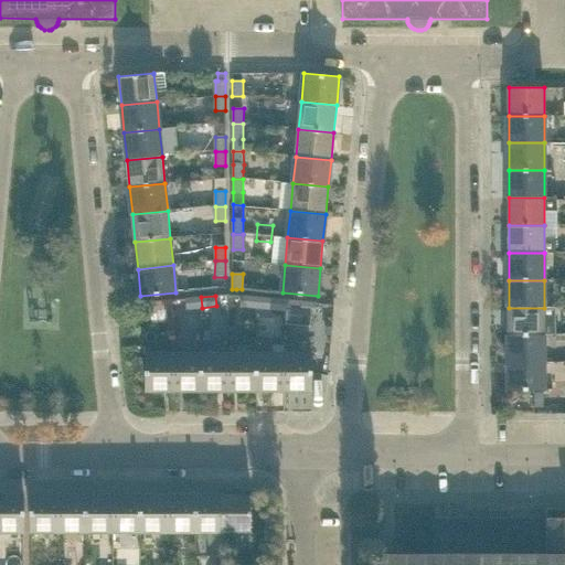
[(256,308),(257,297),(242,296),(241,307),(256,308)]
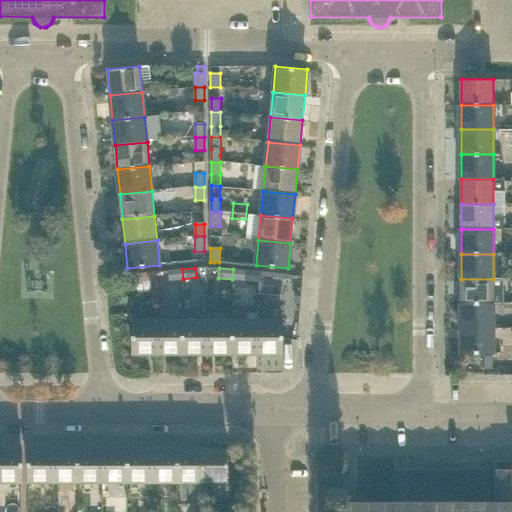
[(170,280),(183,279),(182,269),(169,271),(170,280)]
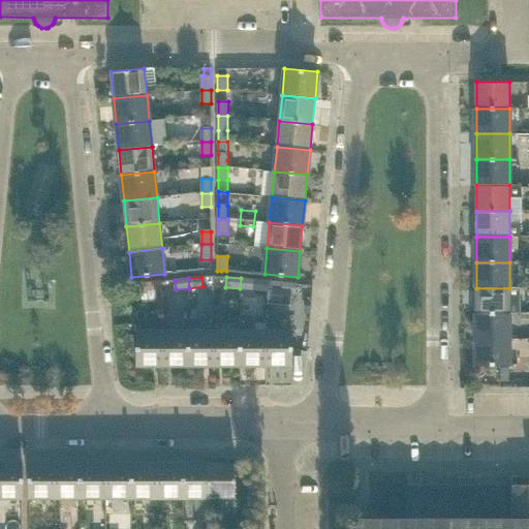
[(241,278),(240,288),(253,289),(254,279),(241,278)]
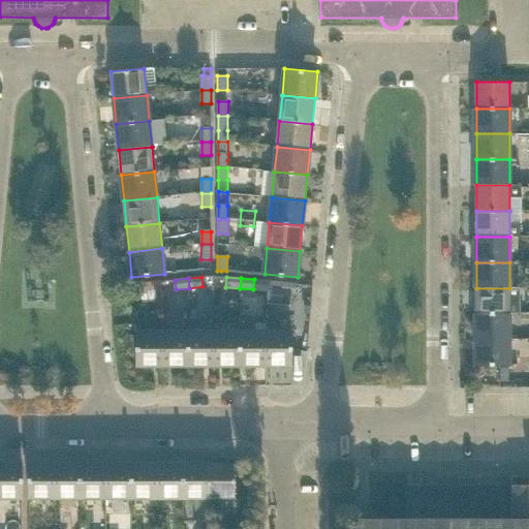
[(147,290),(161,288),(160,281),(146,282),(132,283),(133,293),(147,292),(147,290)]
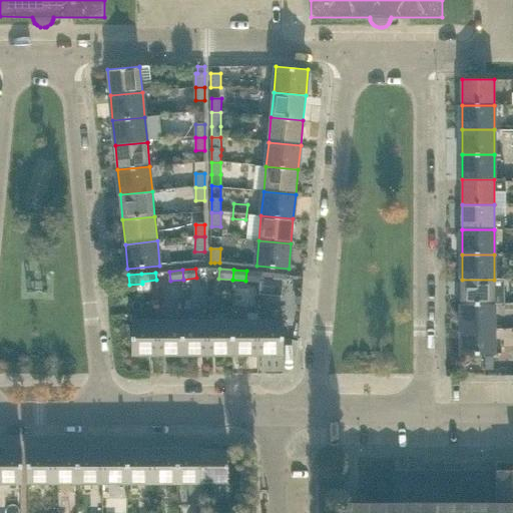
[(287,285),(288,276),(275,274),(274,284),(287,285)]
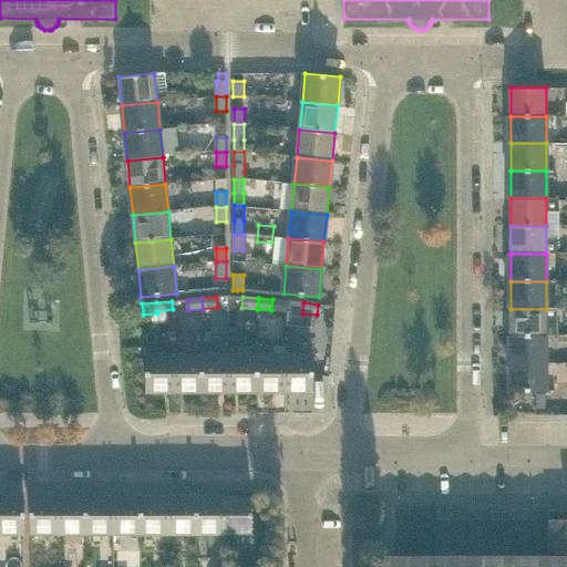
[(546,336),(546,309),(511,309),(511,336),(546,336)]
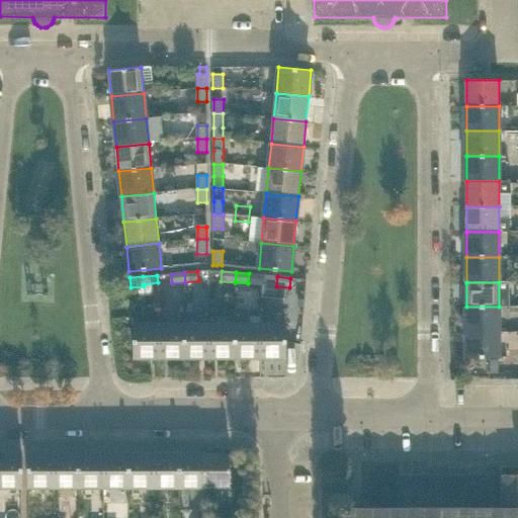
[(499,332),(499,307),(466,307),(466,332),(499,332)]
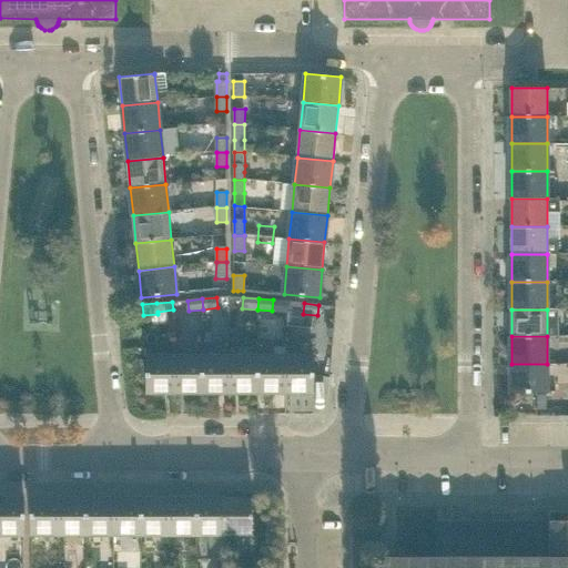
[(146,392),(175,392),(175,356),(146,356),(146,392)]
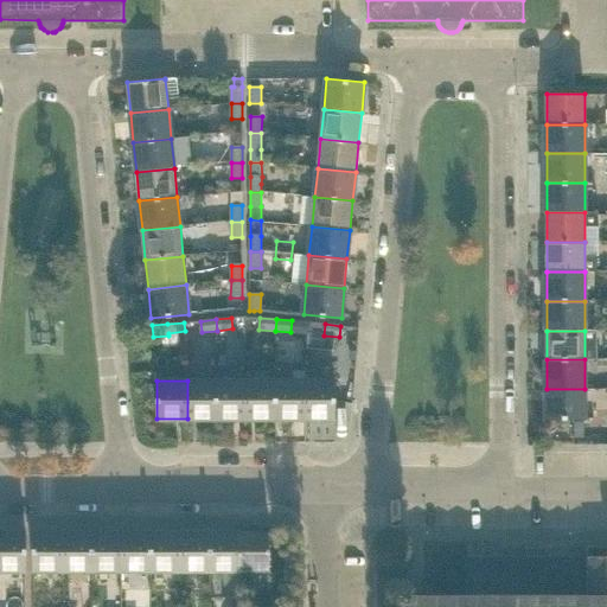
[(187,419),(216,419),(217,381),(187,381),(187,419)]
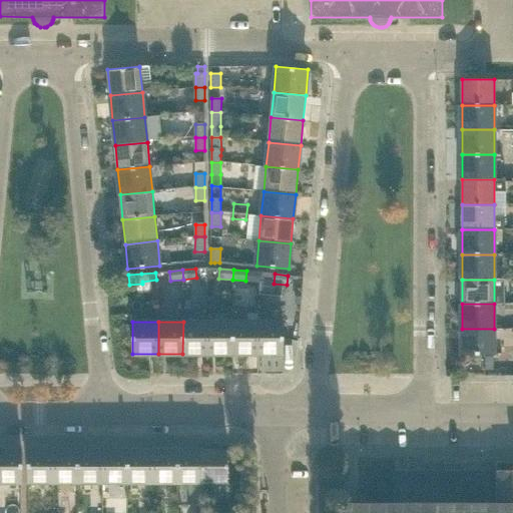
[(182,354),(207,354),(207,322),(183,322),(182,354)]
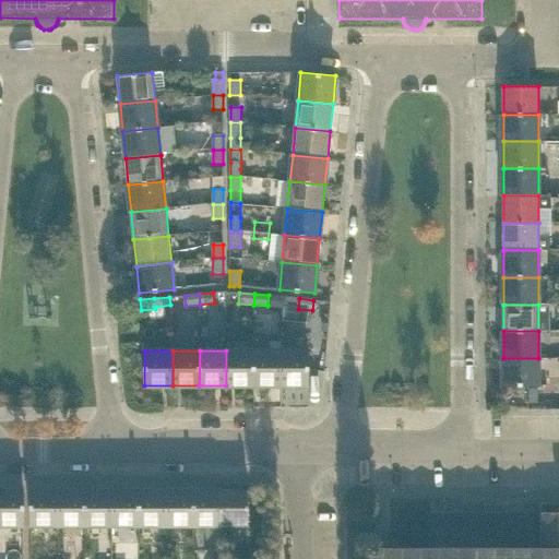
[(226,385),(253,385),(253,351),(226,351),(226,385)]
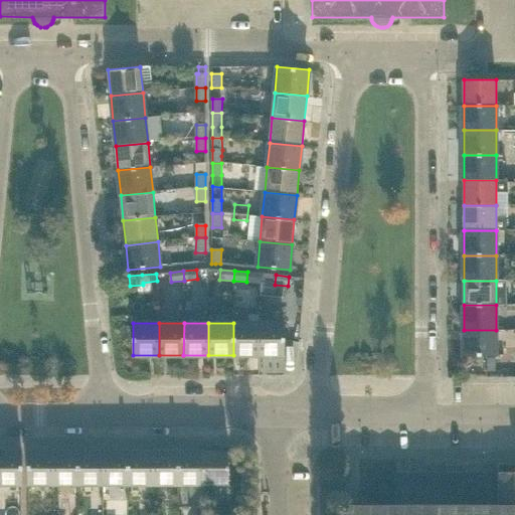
[(233,355),(259,355),(259,323),(233,323),(233,355)]
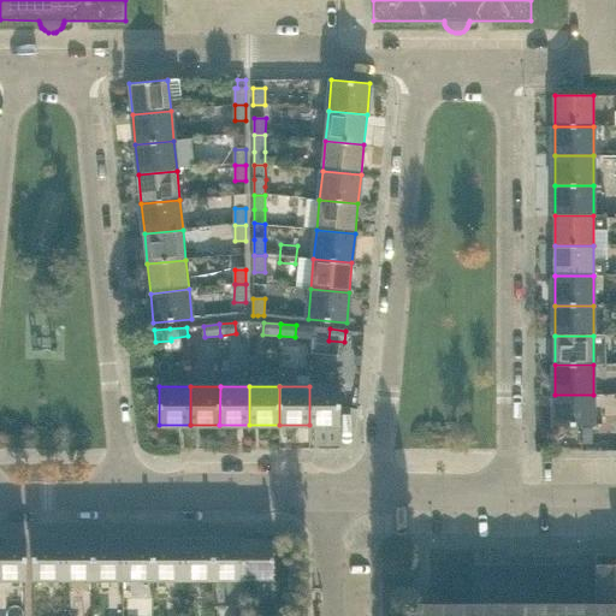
[(309,425),(339,425),(341,386),(309,386),(309,425)]
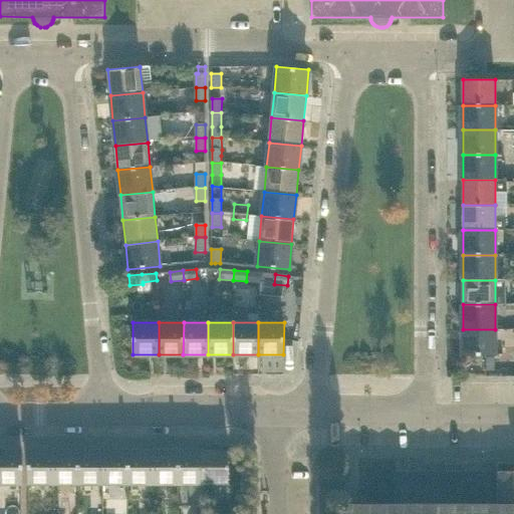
[(495,354),(495,329),(463,329),(463,354),(484,354),(484,372),(494,372),(493,354),(495,354)]
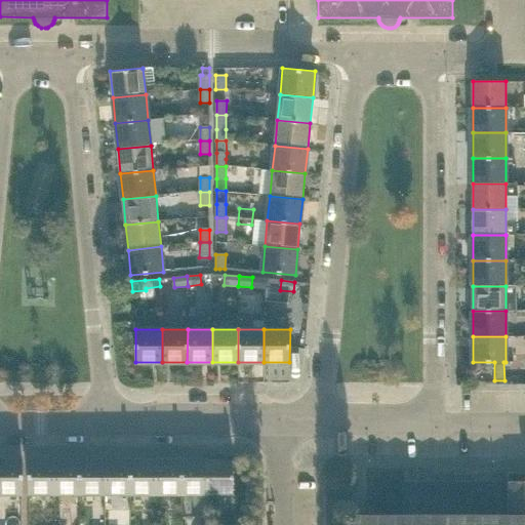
[(0,493),(23,493),(23,460),(0,459),(0,493)]
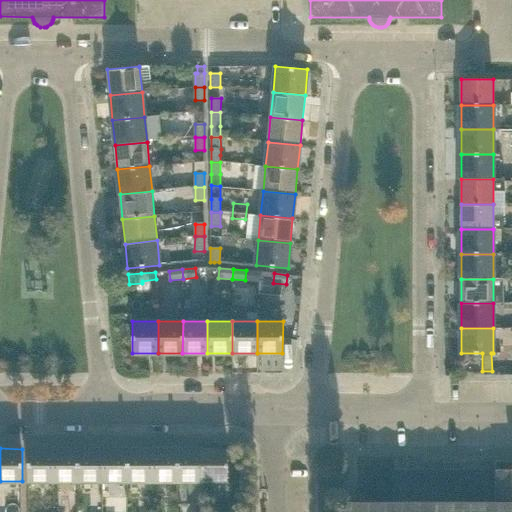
[(28,481),(54,481),(54,449),(28,449),(28,481)]
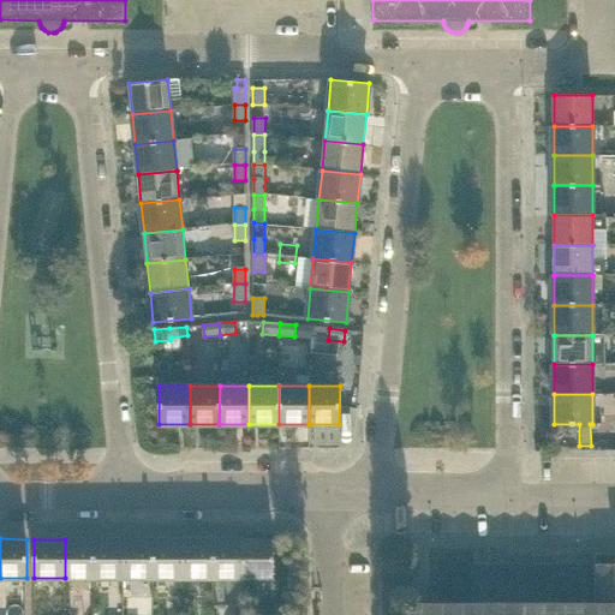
[(65,578),(94,578),(94,539),(65,539),(65,578)]
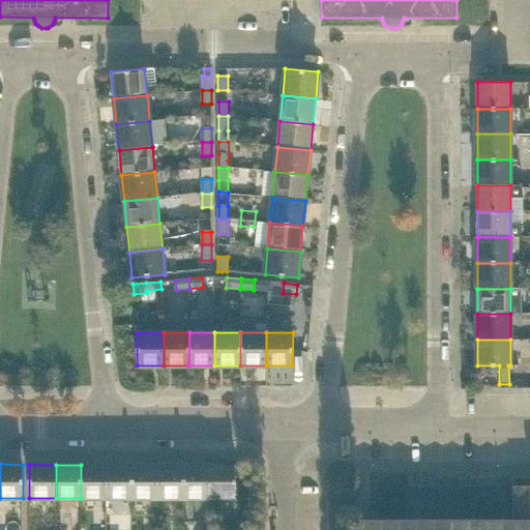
[(81,498),(107,498),(107,465),(81,465),(81,498)]
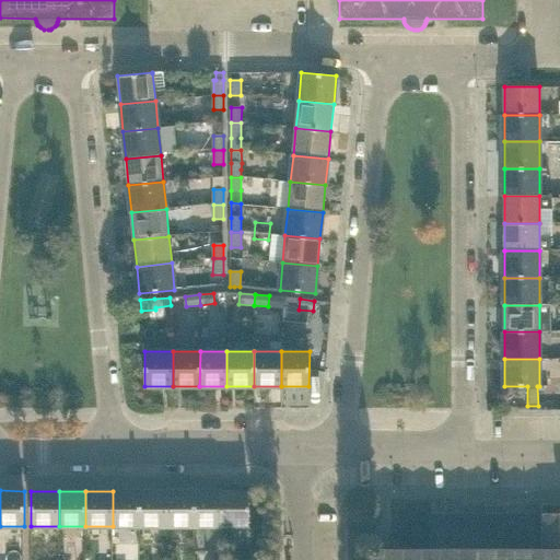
[(113,526),(140,526),(140,491),(113,491),(113,526)]
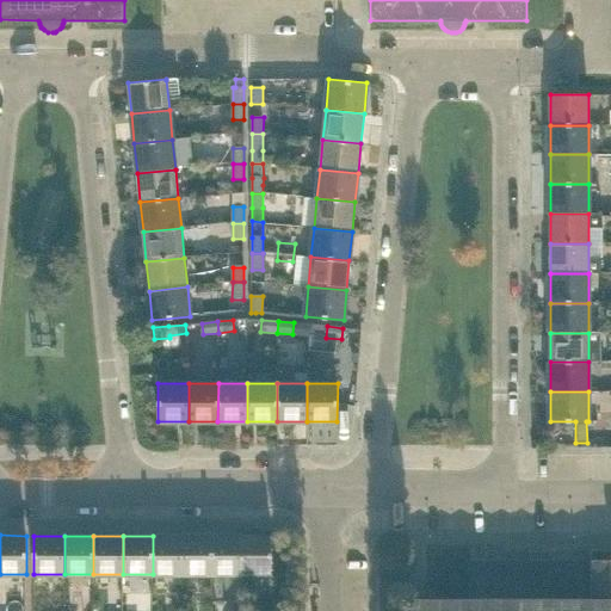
[(153,574),(183,574),(183,536),(153,536),(153,574)]
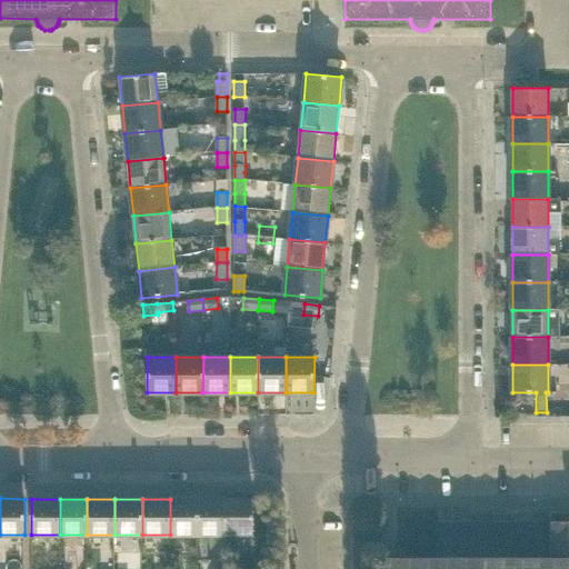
[(170,535),(198,535),(198,499),(170,499),(170,535)]
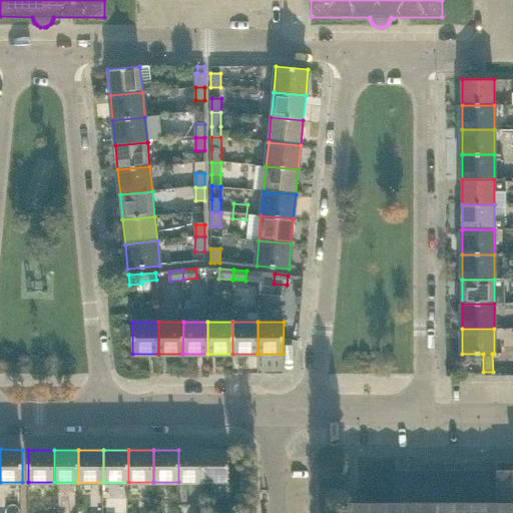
[(178,482),(203,482),(202,450),(178,450),(178,482)]
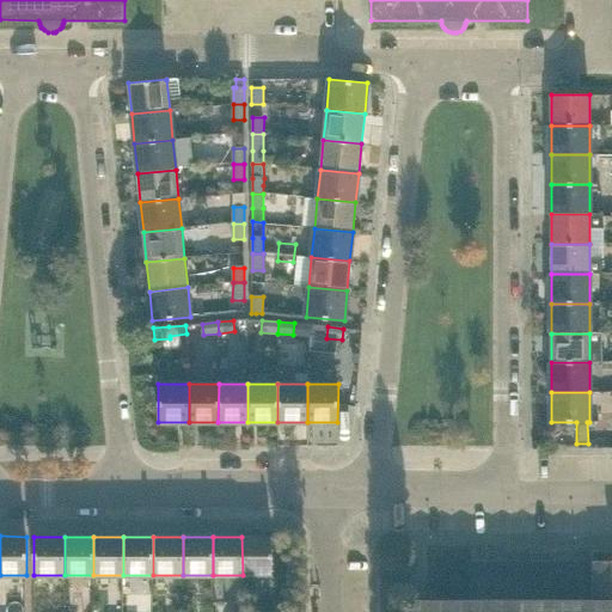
[(243,575),(273,575),(273,537),(242,537),(243,575)]
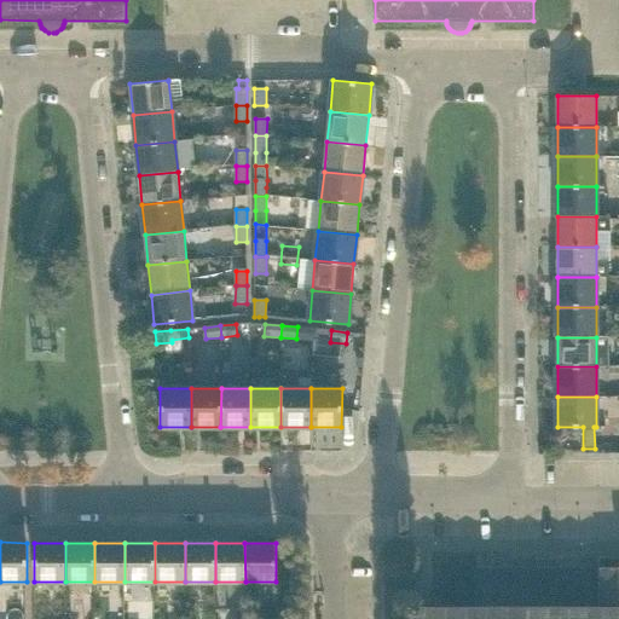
[(618,618),(618,557),(600,557),(600,567),(475,567),(475,607),(415,607),(415,606),(414,606),(412,618),(618,618)]
